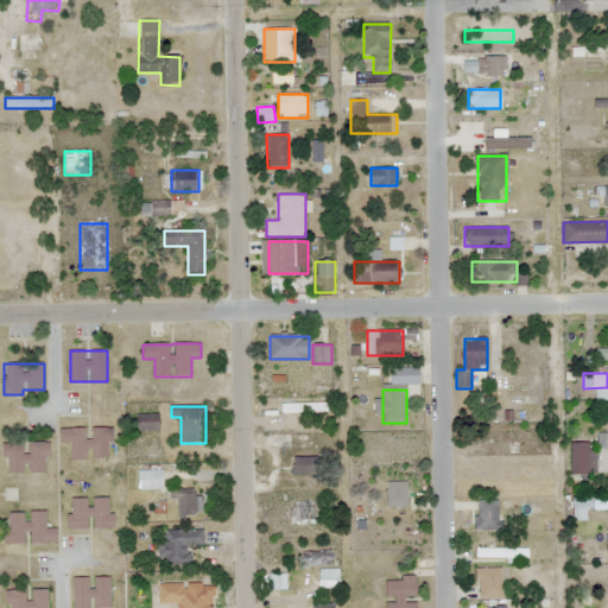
[(138,415),(138,431),(159,431),(159,415),(138,415)]
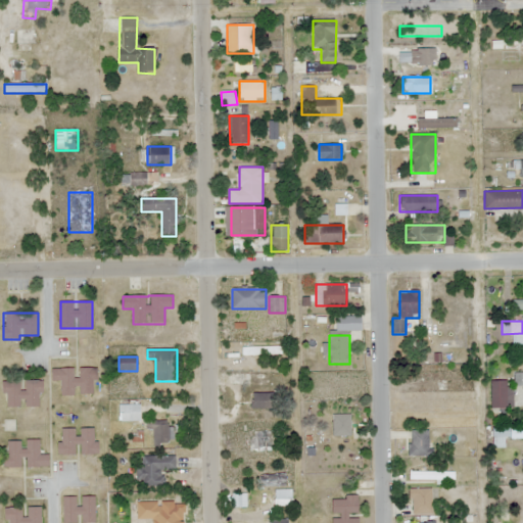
[(96,369),(77,369),(52,369),(52,381),(61,381),(61,396),(78,396),(78,395),(96,395),(96,369)]
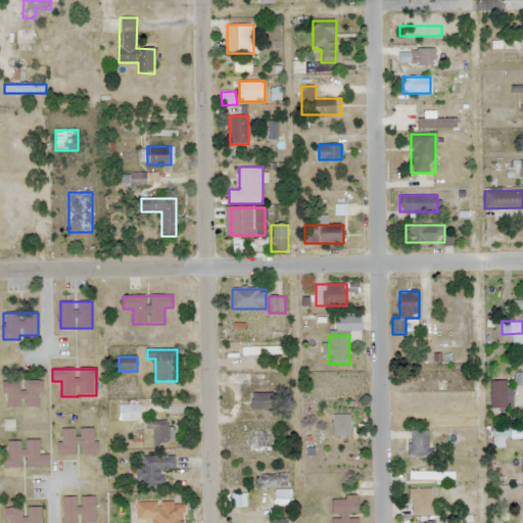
[(3,381),(4,408),(41,407),(40,380),(21,381),(21,380),(3,381)]
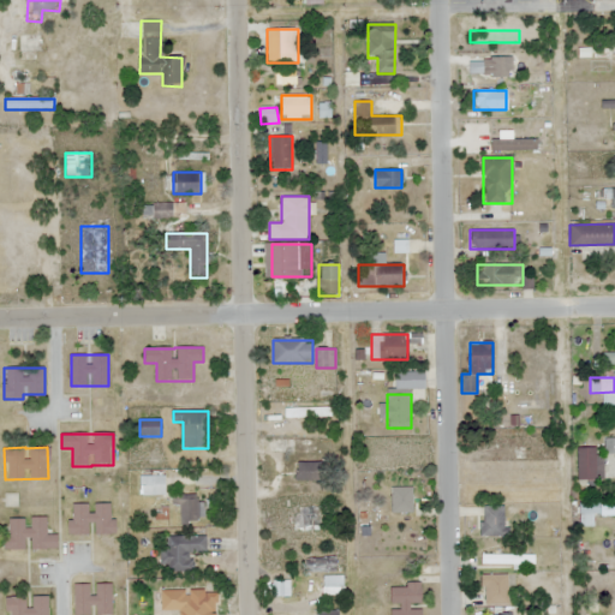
[(578,448),(578,481),(599,481),(599,448),(578,448)]
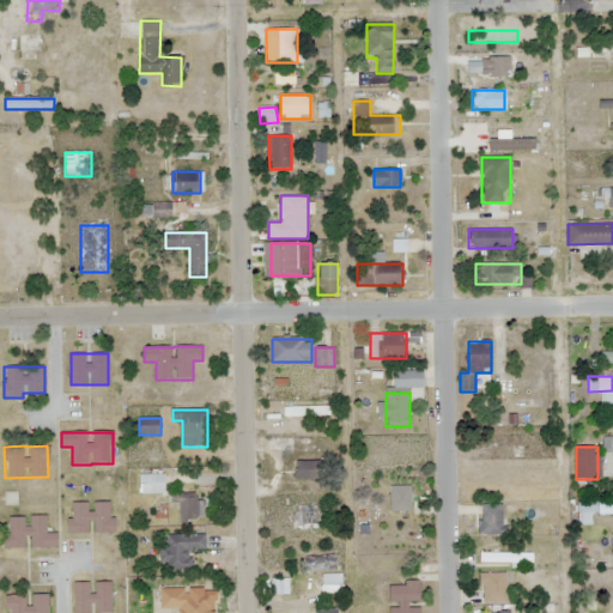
[(317,479),(317,461),(295,461),(295,480),(317,479)]
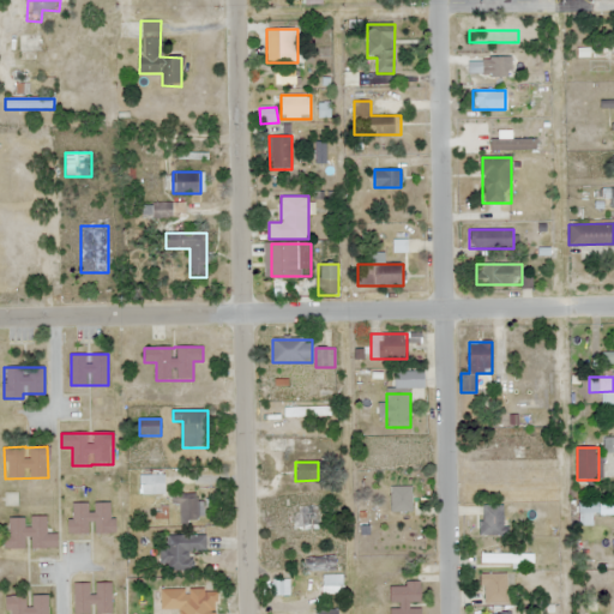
[(386,505),(420,505),(420,486),(386,486),(386,505)]
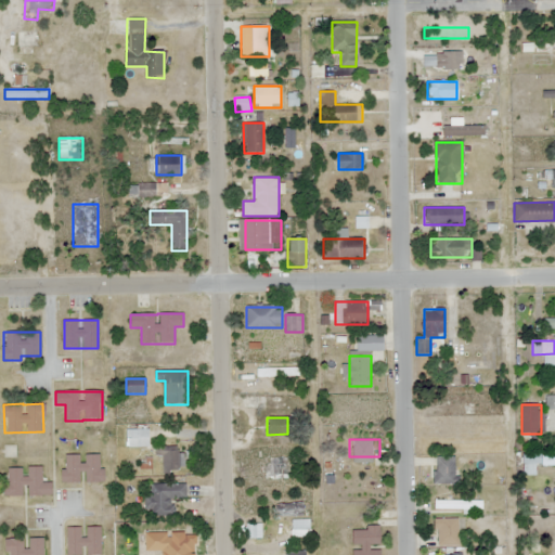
[(139,449),(139,472),(151,472),(151,449),(139,449)]
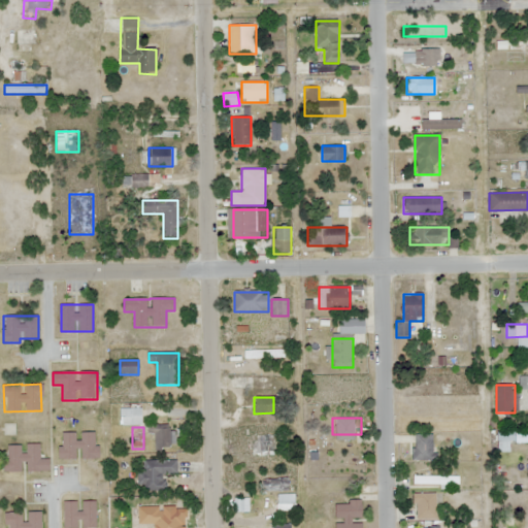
[(146,435),(155,435),(155,450),(176,450),(176,427),(146,427),(146,435)]
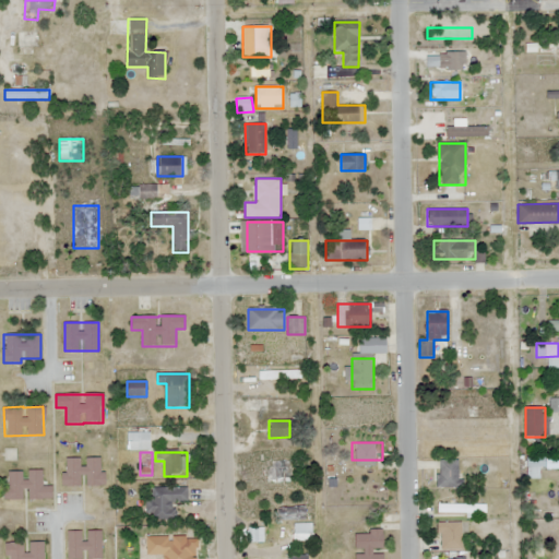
[(64,487),(83,487),(104,486),(104,459),(83,459),(63,459),(64,487)]
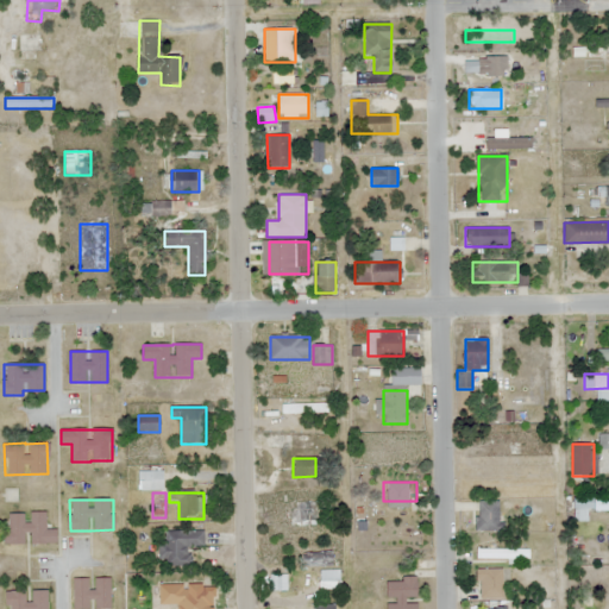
[(608,500),(575,500),(573,521),(588,521),(588,512),(608,510),(608,500)]
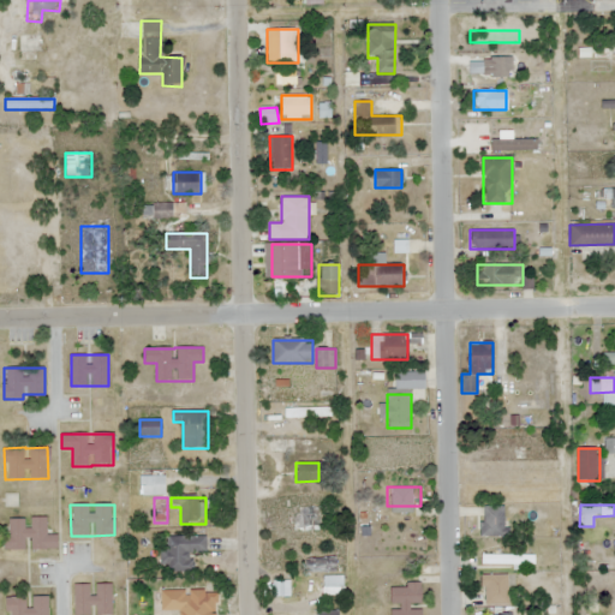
[(503,506),(481,506),(481,536),(503,536),(503,506)]
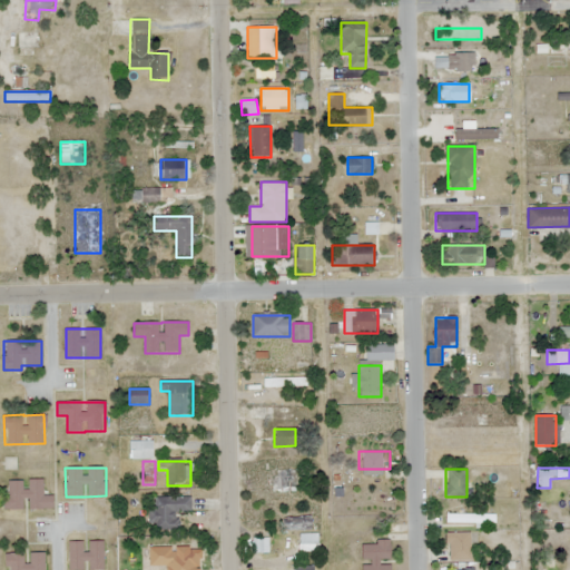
[(295,492),(295,475),(271,475),(271,492),(295,492)]
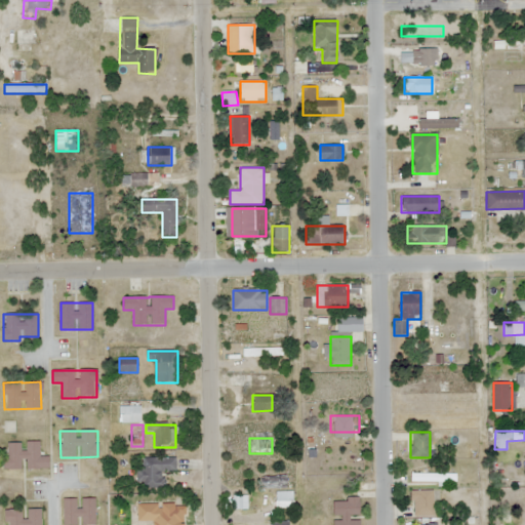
[(6,470),(25,470),(25,469),(49,469),(49,457),(40,457),(40,442),(24,442),(24,443),(6,443),(6,470)]
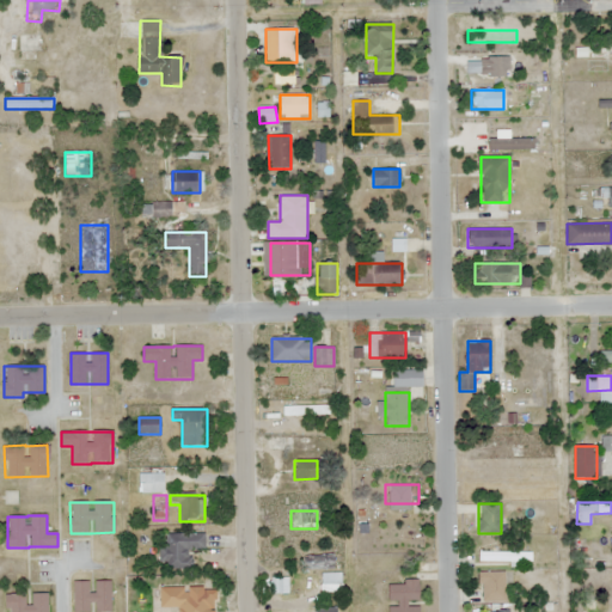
[(189,570),(189,550),(206,550),(206,534),(166,534),(166,548),(161,548),(161,570),(189,570)]
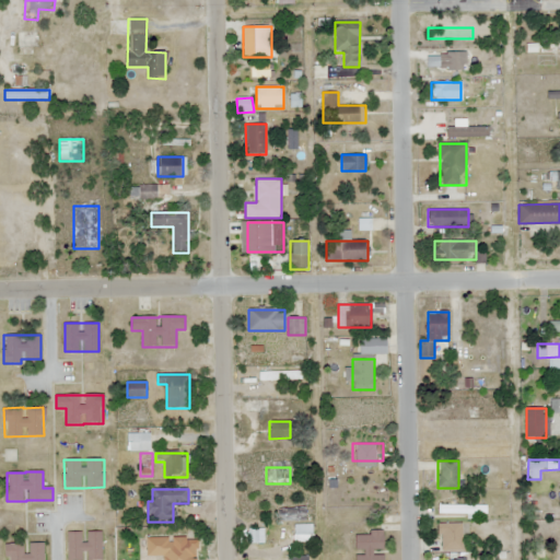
[(487,505),(438,505),(438,515),(487,515),(487,505)]
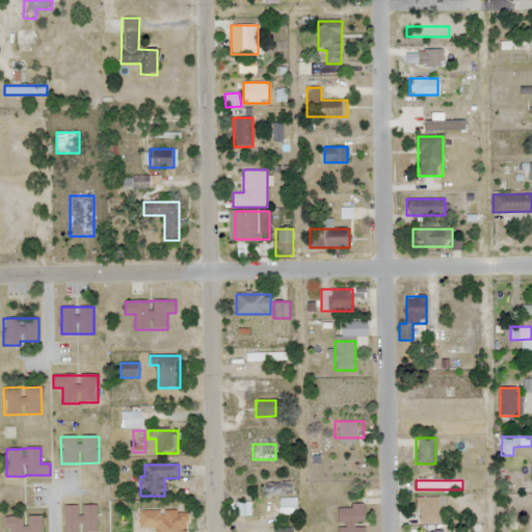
[(264,495),(292,495),(292,482),(264,482),(264,495)]
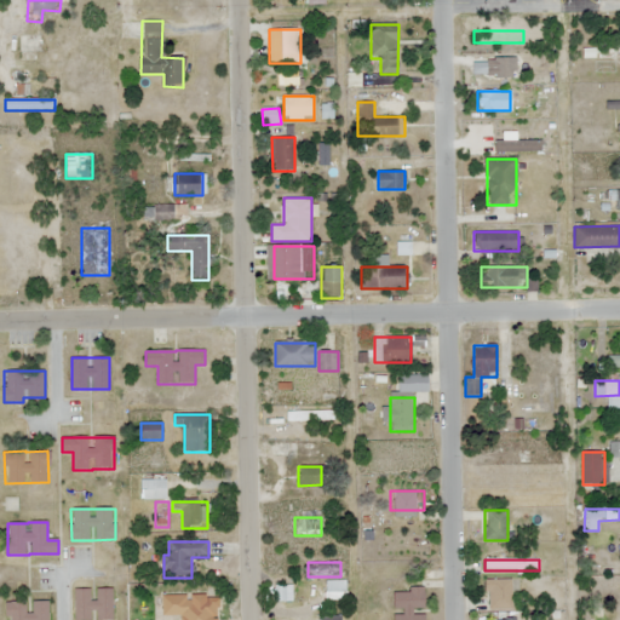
[(511,609),(511,580),(487,580),(487,609),(511,609)]
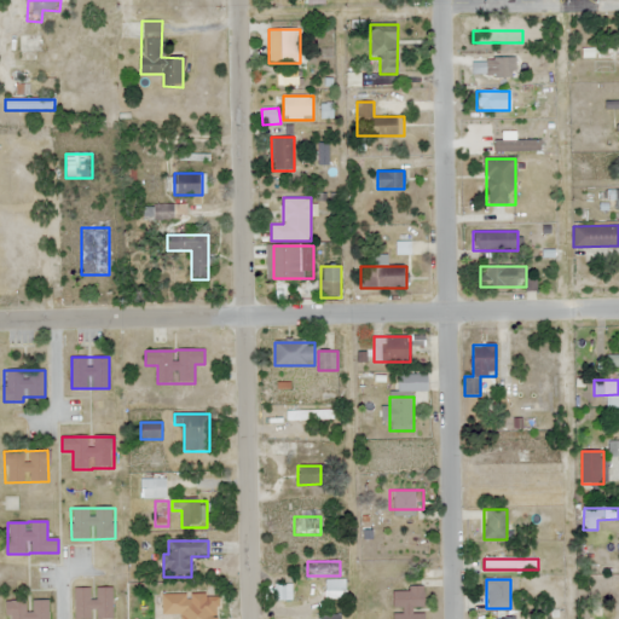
[(343,580),(324,580),(324,597),(343,597),(343,580)]
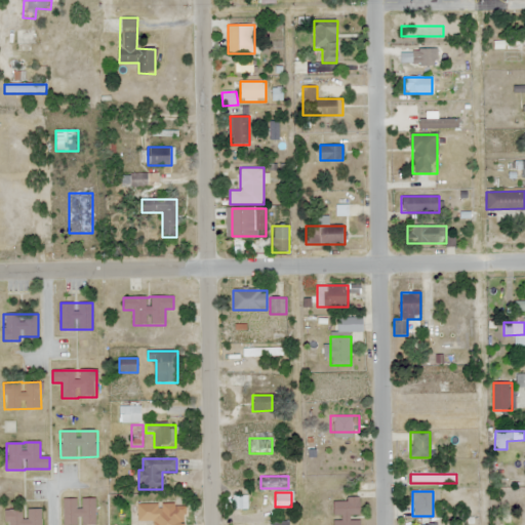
[(247,496),(233,496),(233,511),(247,511),(247,496)]
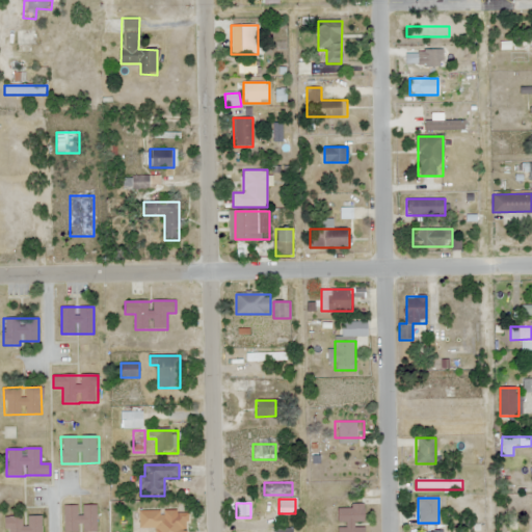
[(94,531),(98,531),(97,505),(80,505),(63,505),(64,531),(94,531)]
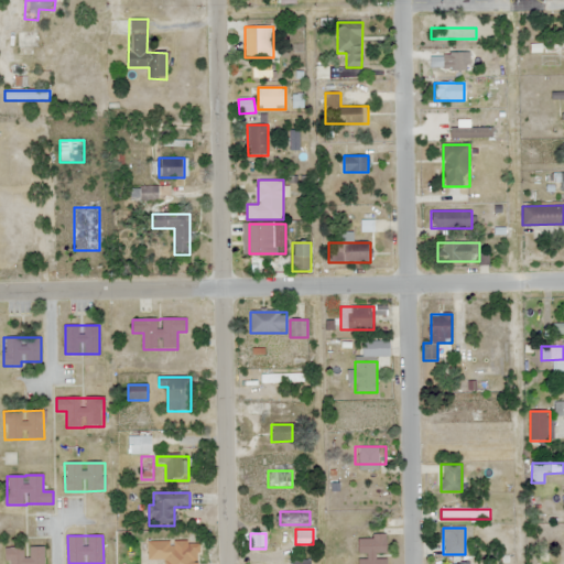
[(387,563),(388,535),(358,535),(358,556),(359,556),(358,563),(387,563)]
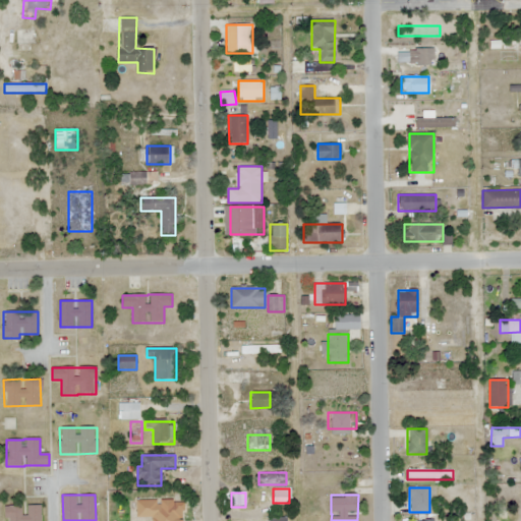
[(6,520),(41,520),(42,506),(27,506),(27,515),(21,515),(21,506),(6,506),(6,520)]
